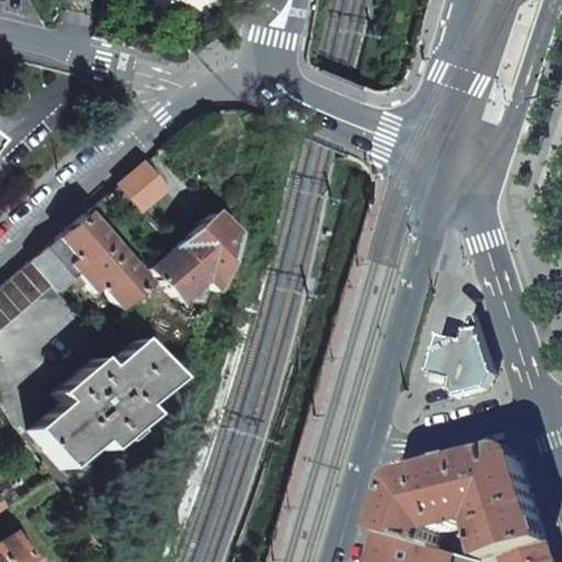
[(116,186),(137,211),(159,191),(149,179),(138,166),(116,186)]
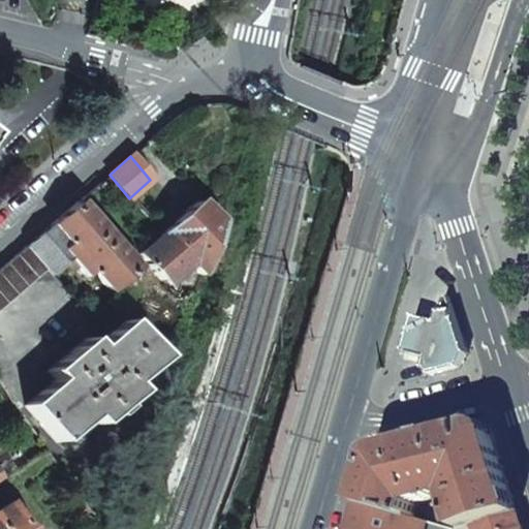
[(96,185),(119,208),(129,198),(110,175),(96,185)]
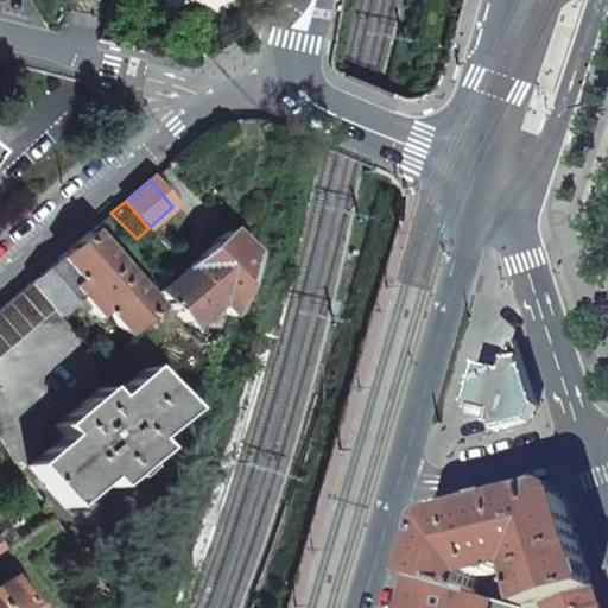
[(156,293),(183,324),(190,318),(195,324),(209,310),(204,305),(209,301),(225,318),(246,258),(223,233),(207,247),(183,267),(156,293)]
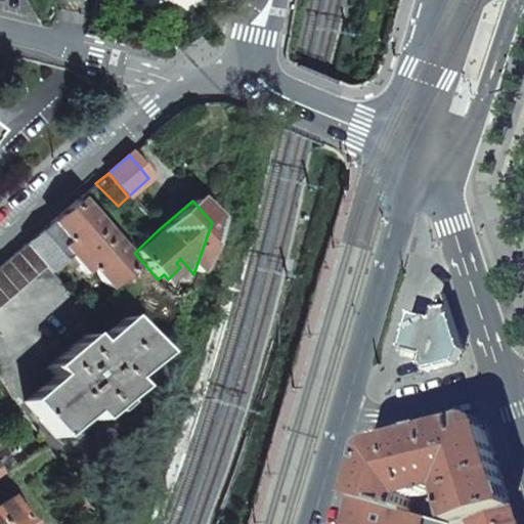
[(93,273),(106,290),(108,288),(133,266),(74,202),(49,223),(25,245),(42,267),(50,274),(69,258),(87,279),(93,273)]
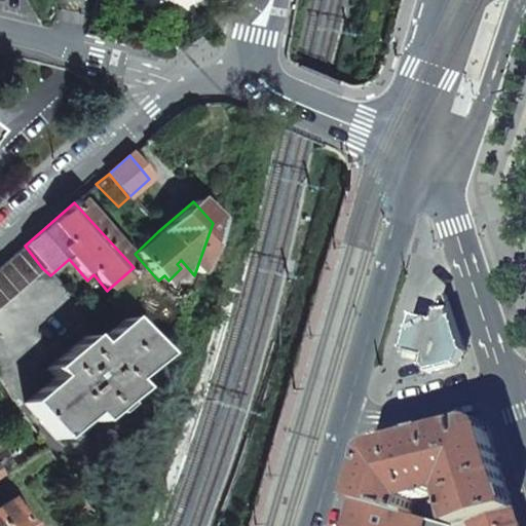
[(149,221),(158,231),(179,214),(170,202),(149,221)]
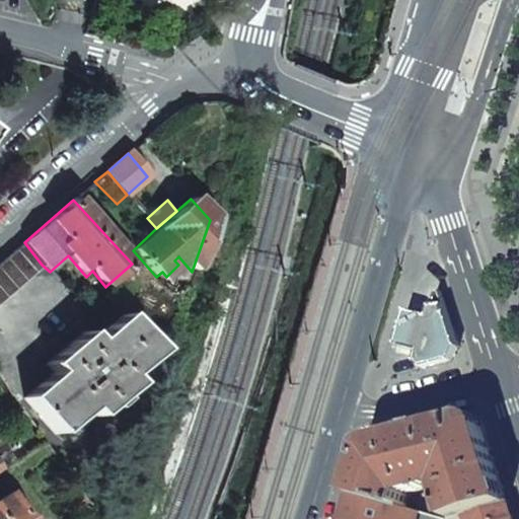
[(0,302),(42,265),(24,242),(0,263),(0,302)]
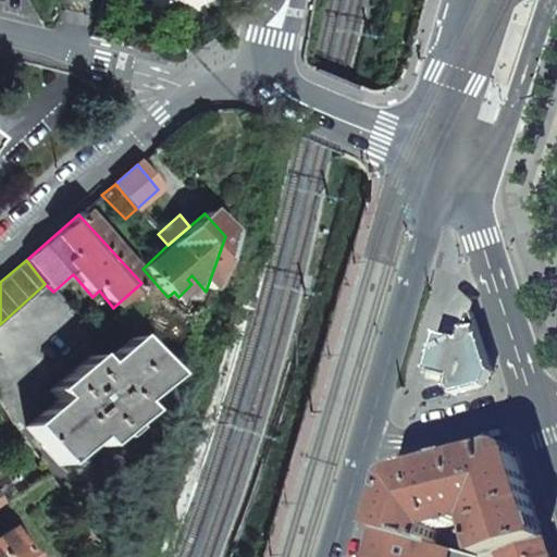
[(438,334),(428,371),(450,378),(447,388),(454,396),(484,387),(493,373),(473,313),(469,314),(461,341),(438,334)]
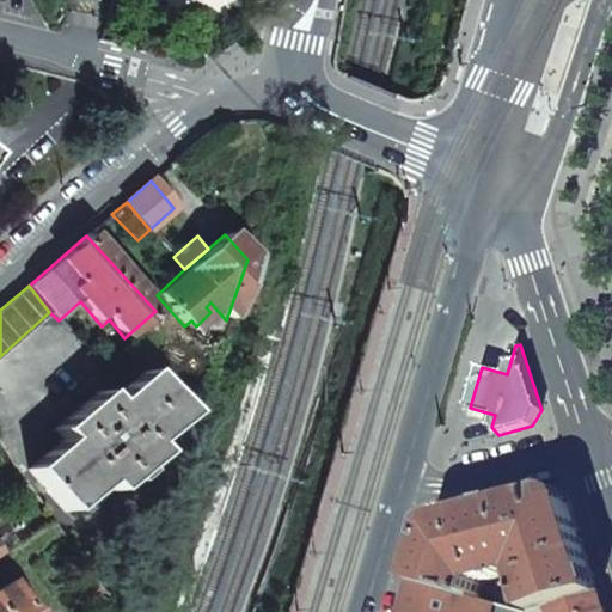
[(28,470),(65,513),(99,483),(108,493),(151,454),(142,445),(177,415),(139,372),(105,402),(97,392),(54,430),(61,440),(28,470)]
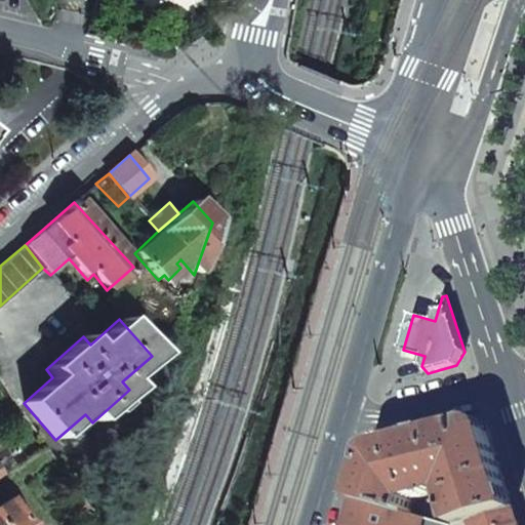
[(456,500),(459,524),(466,524),(475,522),(516,509),(490,431),(477,423),(438,433),(455,489),(454,489),(459,494),(456,500)]
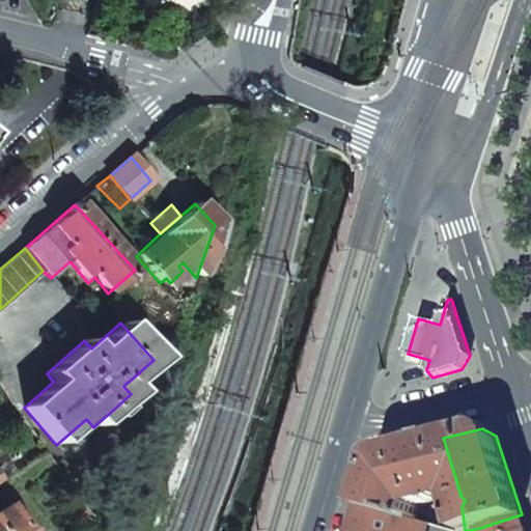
[(364,505),(412,520),(419,504),(459,495),(460,495),(443,438),(386,452),(376,460),(370,483),(364,505)]
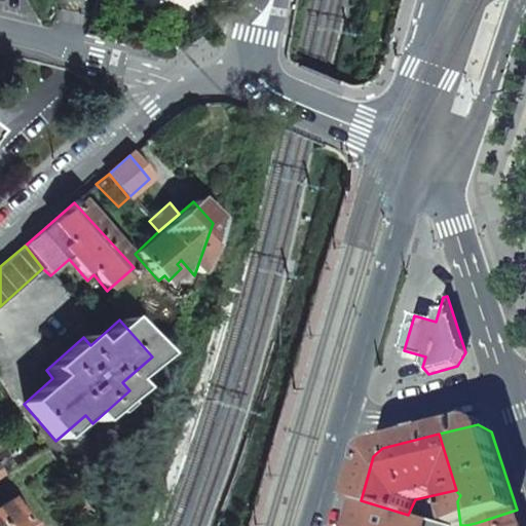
[(355,519),(352,525),(445,525),(408,515),(361,500),(355,519)]
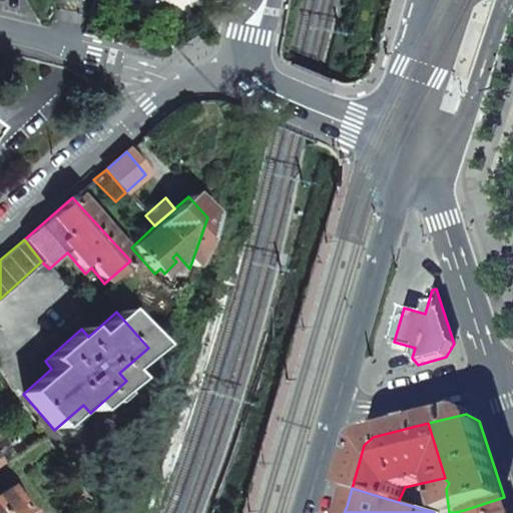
[(0,512),(21,512),(6,489),(0,492),(0,512)]
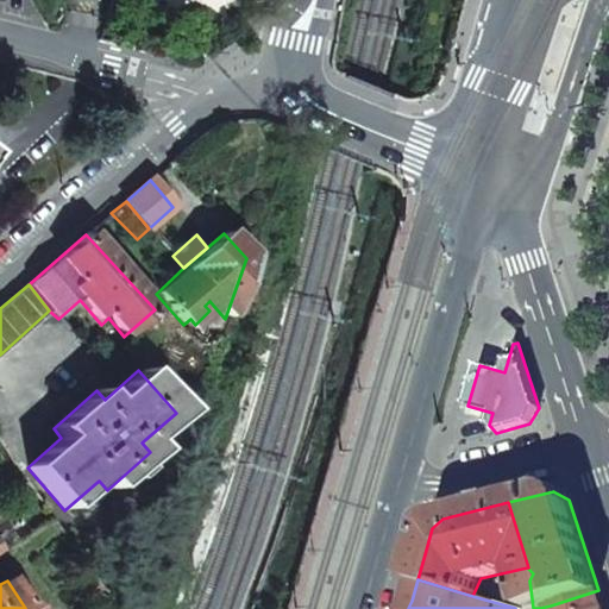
[(77,588),(86,598),(95,591),(88,581),(77,588)]
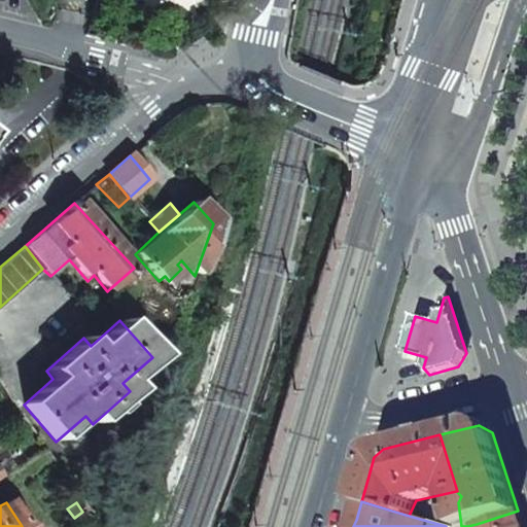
[(522,526),(518,511),(477,524),(478,526),(522,526)]
